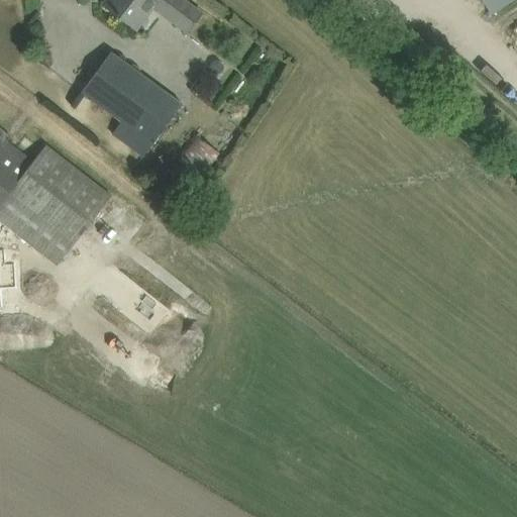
[(151,6),(187,33),(201,14),(182,0),(109,0),(104,7),(134,29),(151,6)]
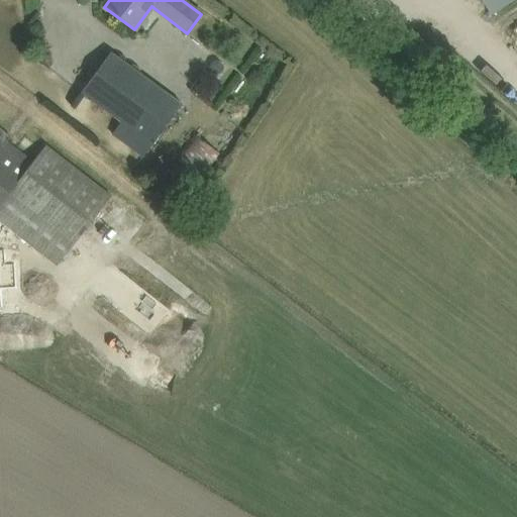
[(480,0),(487,9),(491,16),(515,0),(480,0)]
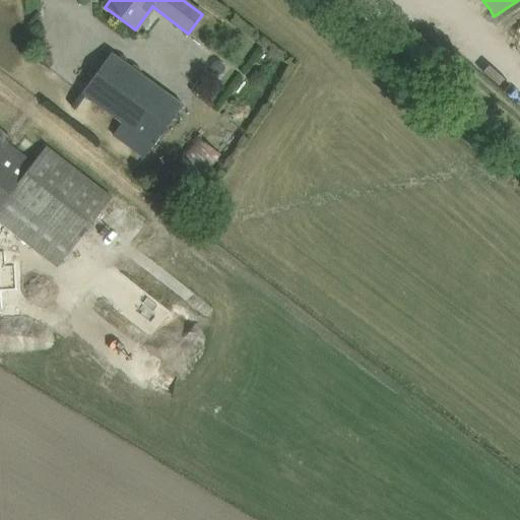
[(98,105),(122,122),(111,137),(143,159),(181,106),(111,54),(81,92),(98,105)]
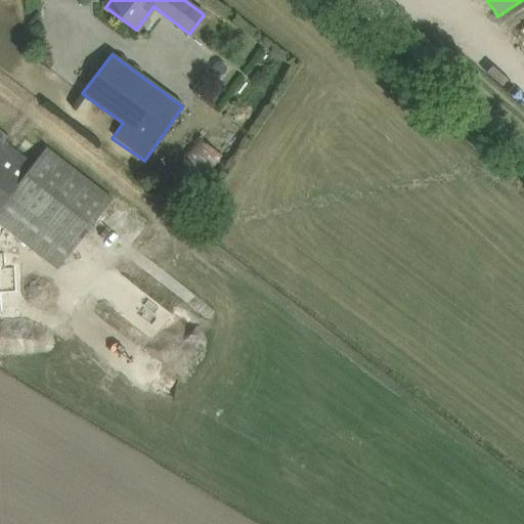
[(0,225),(57,270),(114,200),(62,161),(46,148),(34,165),(6,143),(10,138),(0,130),(0,225)]
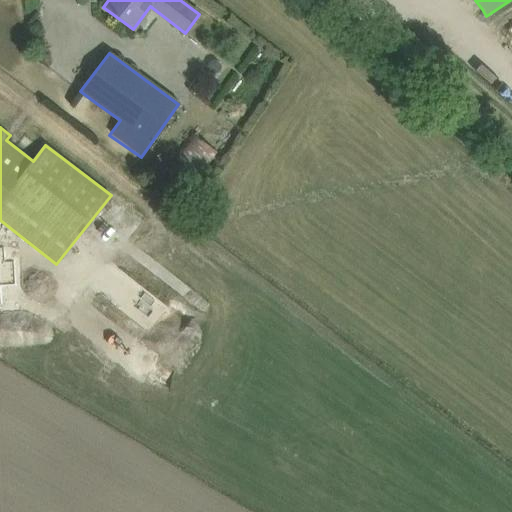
[(192,135),(174,161),(199,177),(216,151),(192,135)]
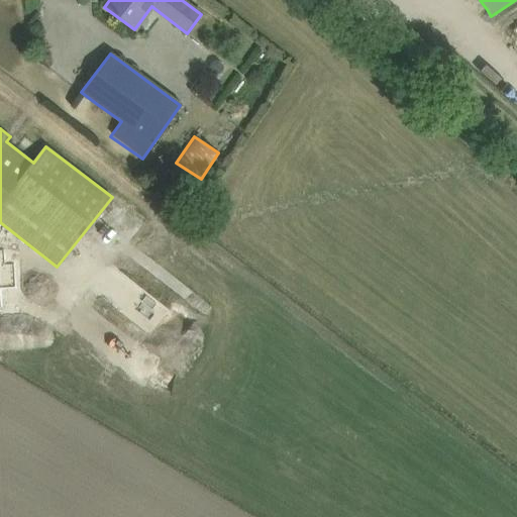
[(5,246),(0,246),(0,305),(2,305),(1,284),(17,284),(15,261),(5,261),(5,246)]
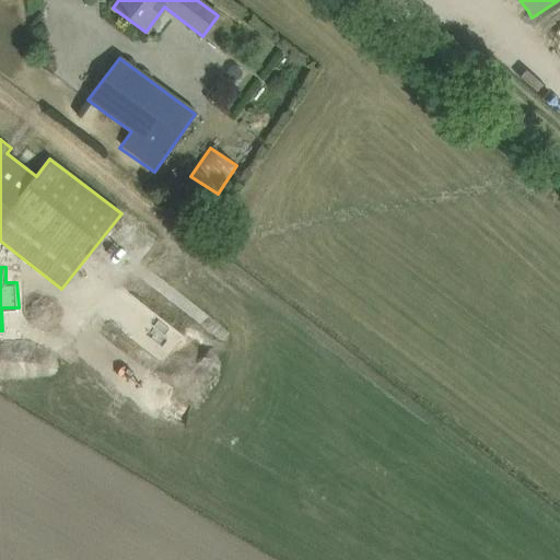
All buildings are outlined.
